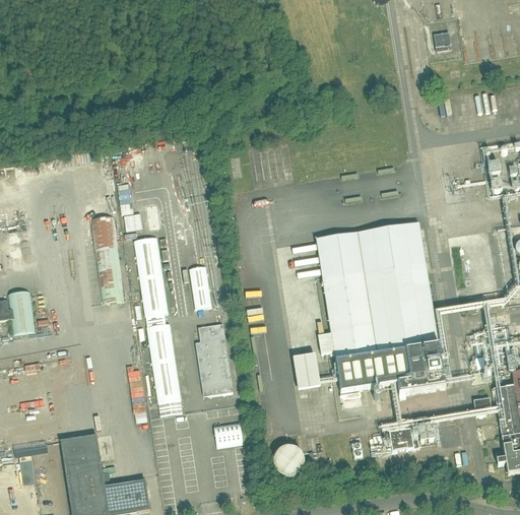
[(437,51),(451,49),(449,31),(434,34),(437,51)]
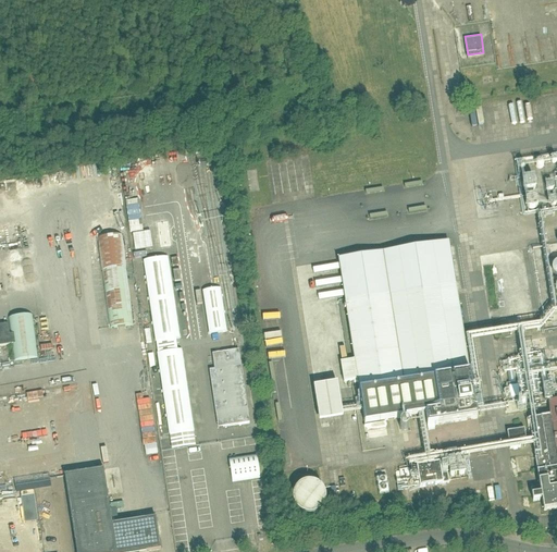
[(535,183),(535,170),(525,170),(525,183),(535,183)]
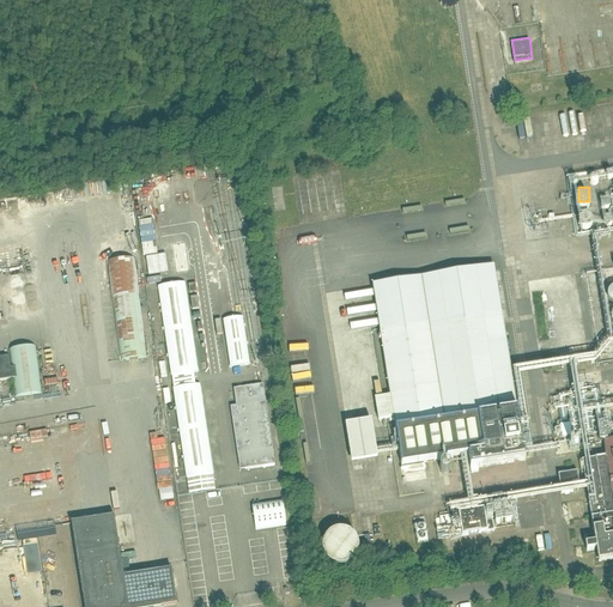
[(120,357),(147,353),(134,254),(107,256),(120,357)]
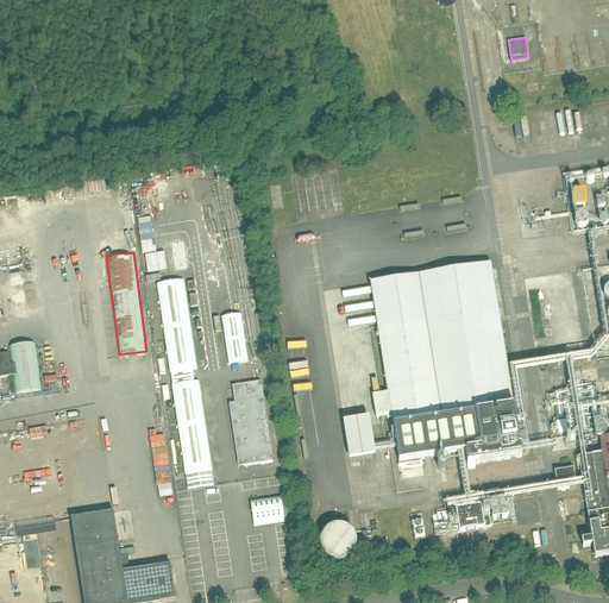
[(520,453),(489,261),(368,280),(396,460),(458,450),(459,464),(520,453)]
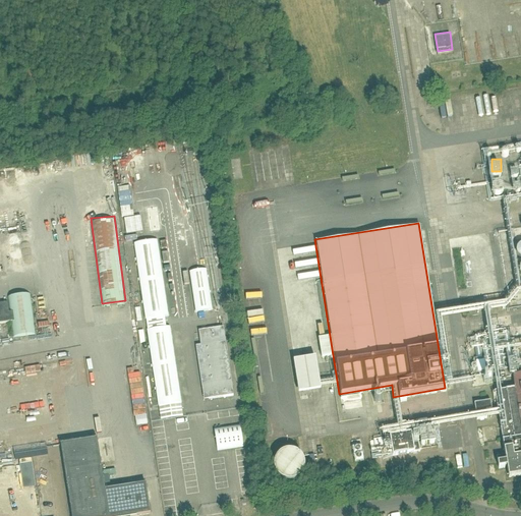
[(168,312),(157,236),(134,240),(146,316),(168,312)]
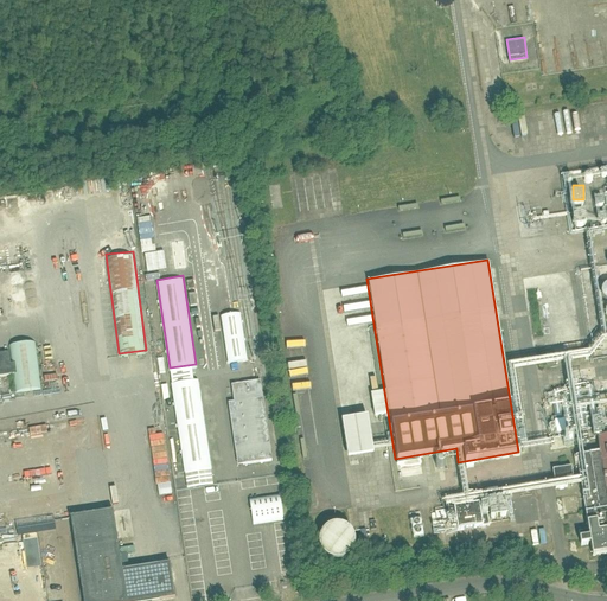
[(228,359),(247,357),(240,309),(221,312),(228,359)]
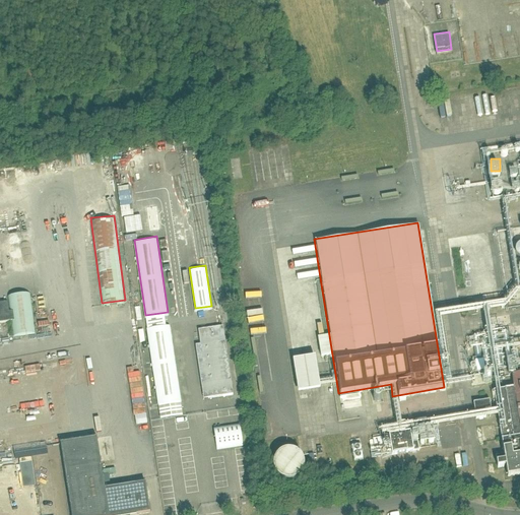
[(0,299),(0,319),(10,318),(12,333),(36,329),(30,290),(7,294),(8,299),(0,299)]
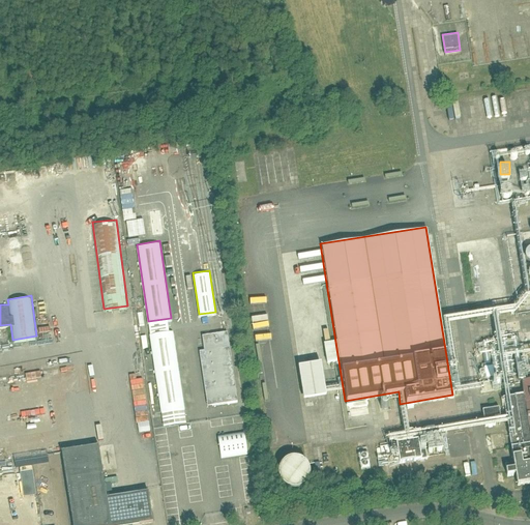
[(149,331),(162,409),(184,406),(173,328),(149,331)]
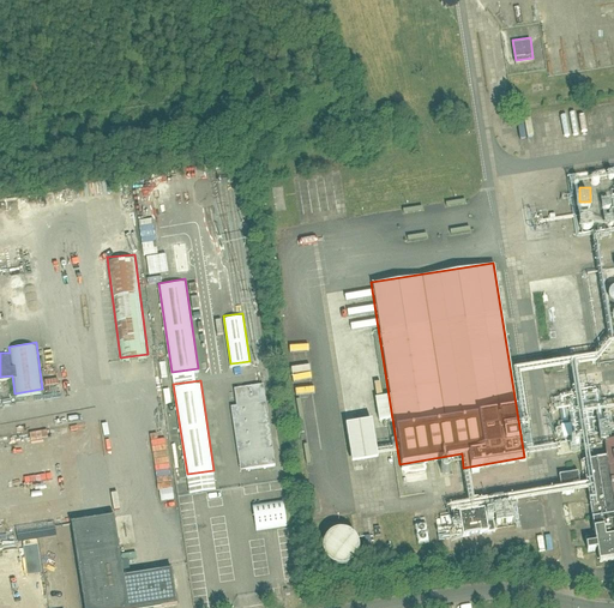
[(238,450),(244,449),(246,465),(275,462),(263,381),(234,385),(236,403),(230,403),(238,450)]
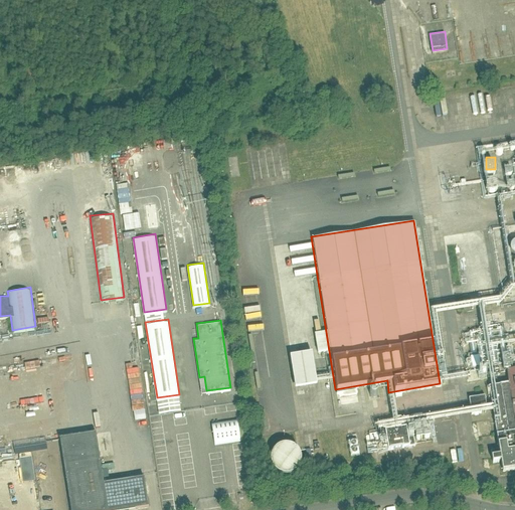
[(292,349),(296,383),(320,380),(315,346),(292,349)]
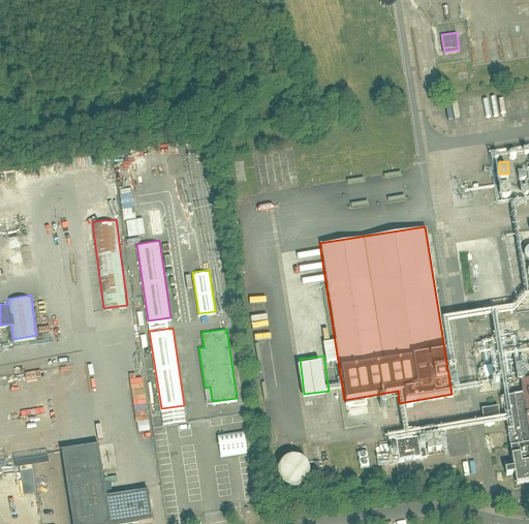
[(340,382),(337,366),(327,368),(330,384),(340,382)]
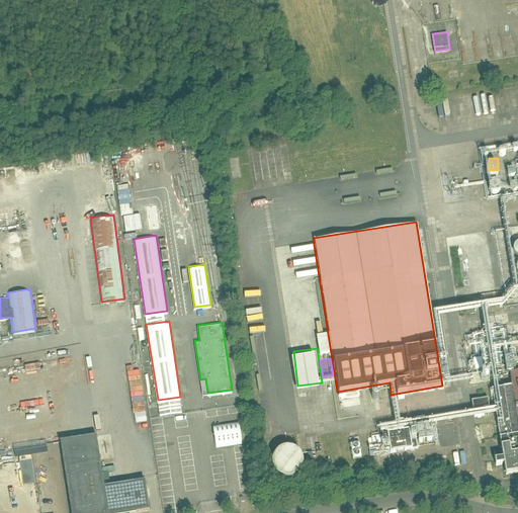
[(517,368),(510,370),(512,382),(492,386),(502,448),(494,449),(496,462),(504,460),(505,472),(517,468),(517,368)]
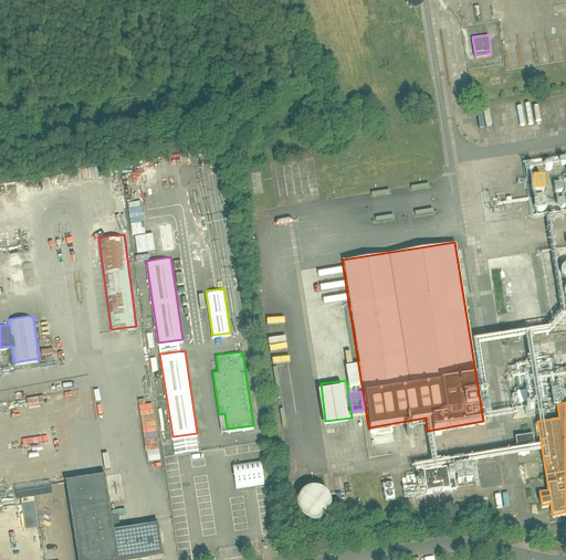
[(81,430),(91,429),(91,421),(98,421),(98,415),(80,416),(81,430)]
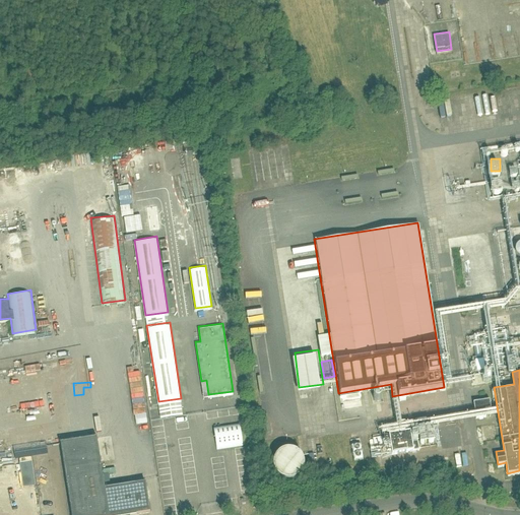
[(485,409),(484,405),(493,404),(491,396),(473,399),(475,410),(485,409)]
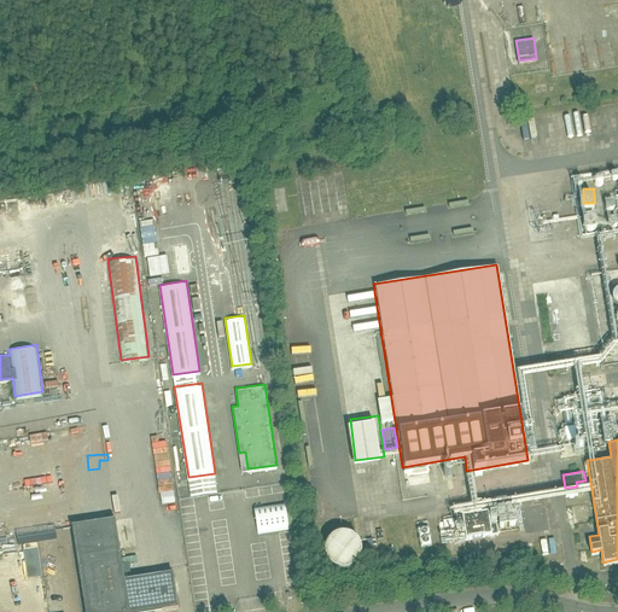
[(75,478),(77,487),(85,484),(81,474),(75,478)]
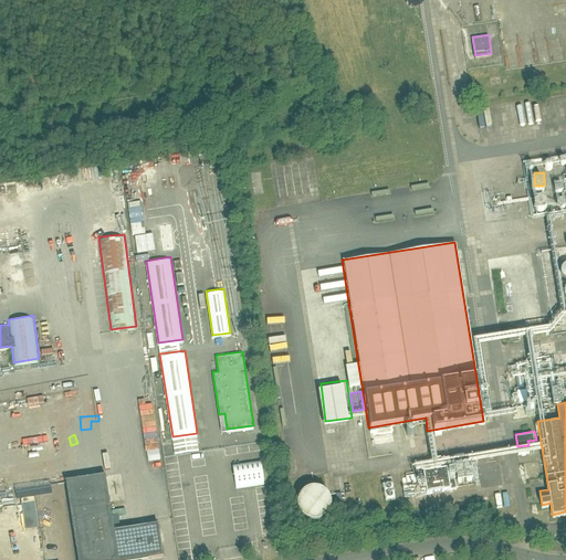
[(152,455),(164,454),(163,443),(150,444),(152,455)]
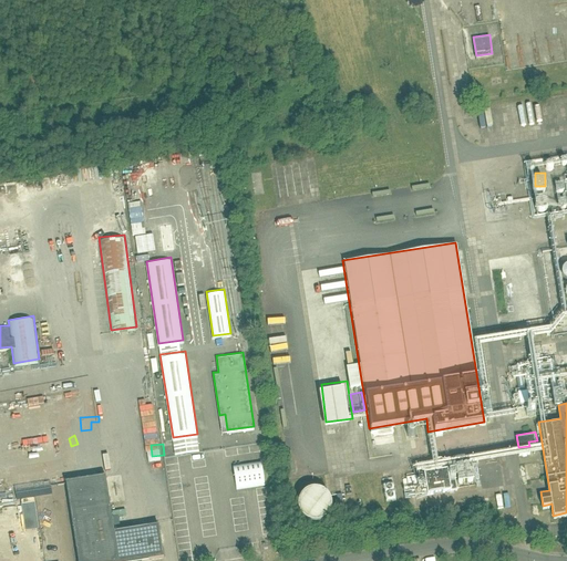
[(186,454),(173,456),(174,464),(187,461),(186,454)]
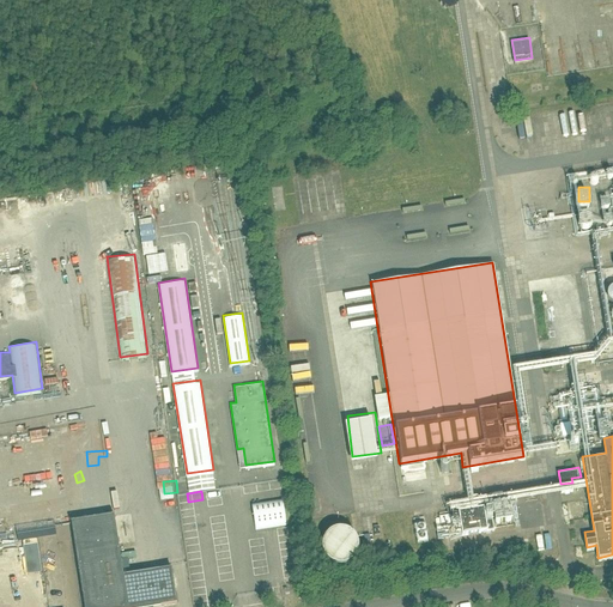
[(256,526),(286,521),(281,495),(253,499),(256,526)]
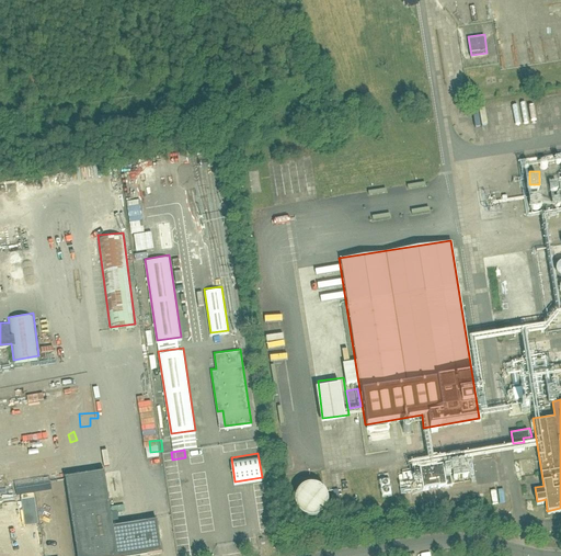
[(423,487),(446,484),(443,462),(420,465),(423,487)]
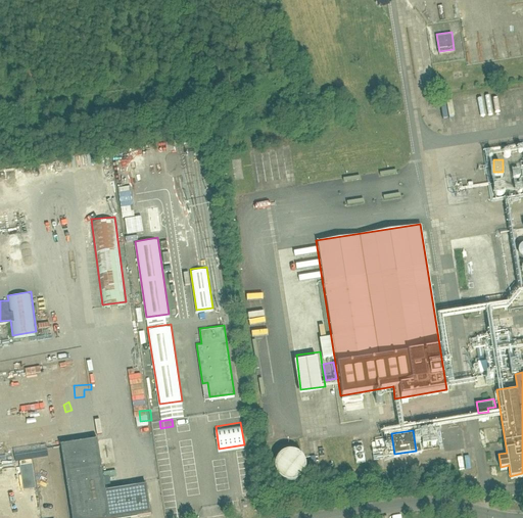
[(109,517),(105,488),(97,436),(75,440),(60,442),(72,517),(109,517)]
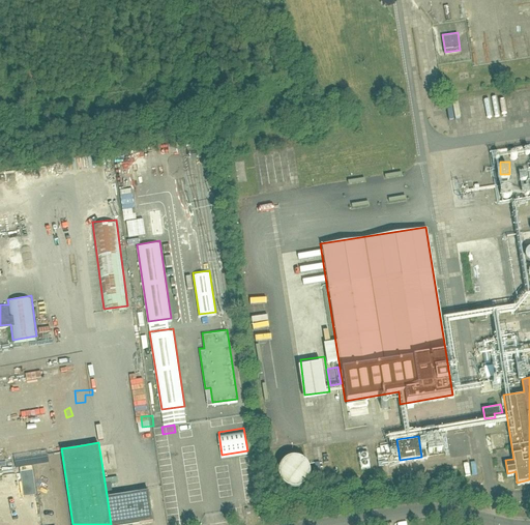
[(282,453),(283,483),(310,482),(308,451),(282,453)]
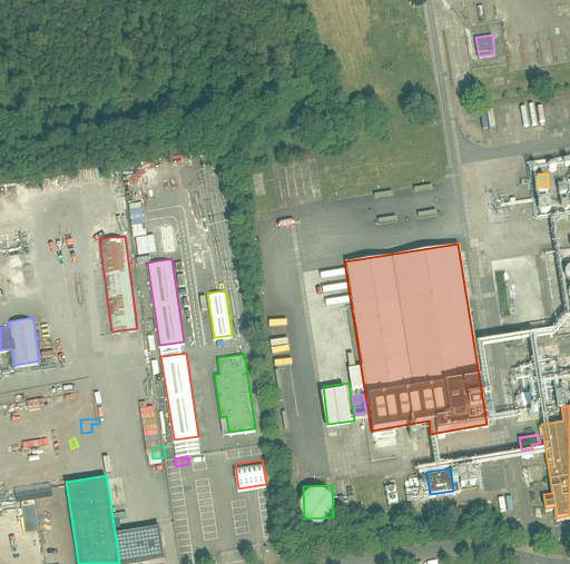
[(137,527),(143,561),(165,557),(159,524),(137,527)]
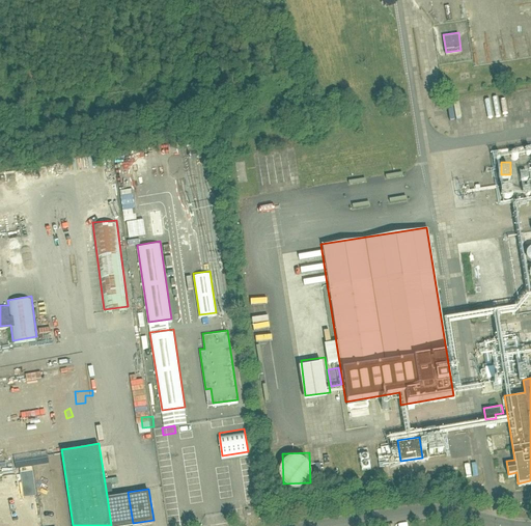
[(111,525),(113,525),(133,523),(128,492),(107,496),(111,525)]
